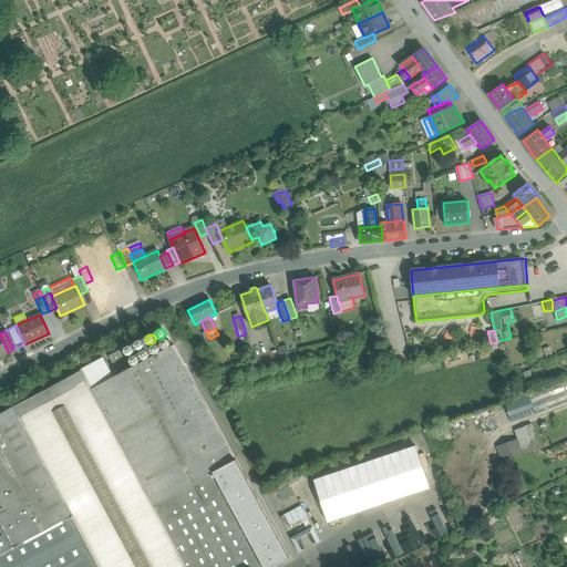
[(171,346),(171,343),(171,342),(169,340),(167,339),(166,339),(164,339),(163,340),(162,342),(161,343),(162,346),(163,347),(164,348),(166,349),(167,348),(169,347),(171,346)]
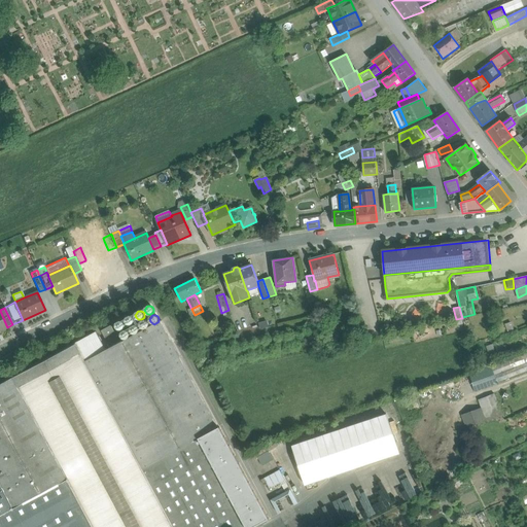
[(134,322),(134,320),(134,319),(133,317),(132,316),(130,316),(128,316),(127,317),(126,319),(126,320),(126,322),(127,323),(129,324),(130,324),(132,324),(133,323),(134,322)]
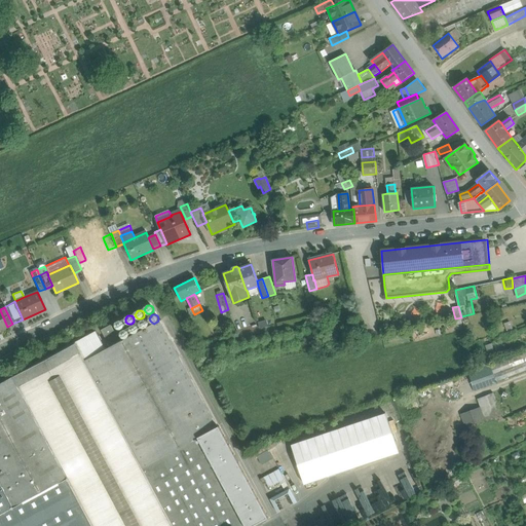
[(148,326),(149,324),(148,323),(147,321),(146,320),(144,320),(143,320),(141,321),(140,323),(140,324),(140,326),(141,328),(143,328),(144,329),(146,328),(148,327),(148,326)]
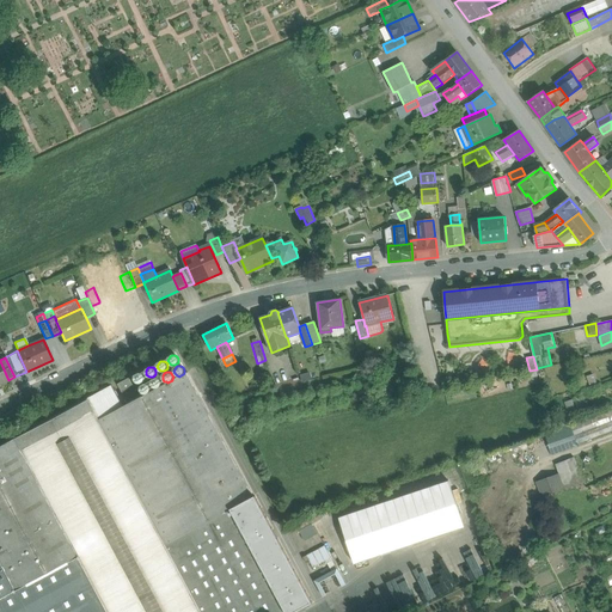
[(188,373),(141,398),(152,418),(124,434),(121,427),(106,435),(165,545),(255,496),(188,373)]
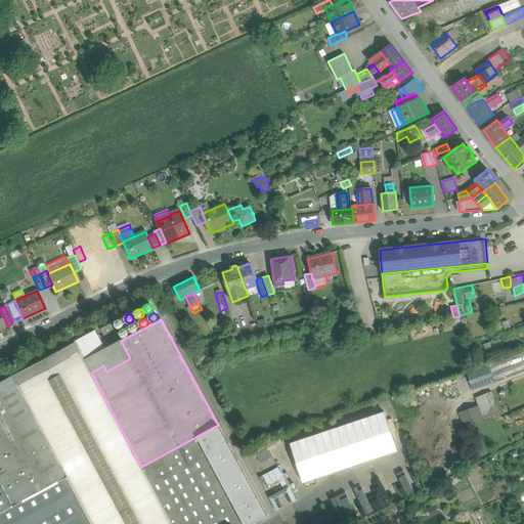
[(124,325),(124,323),(124,322),(123,320),(121,319),(120,319),(118,319),(117,320),(116,322),(116,323),(116,325),(117,326),(118,328),(120,329),(122,328),(123,326),(124,325)]
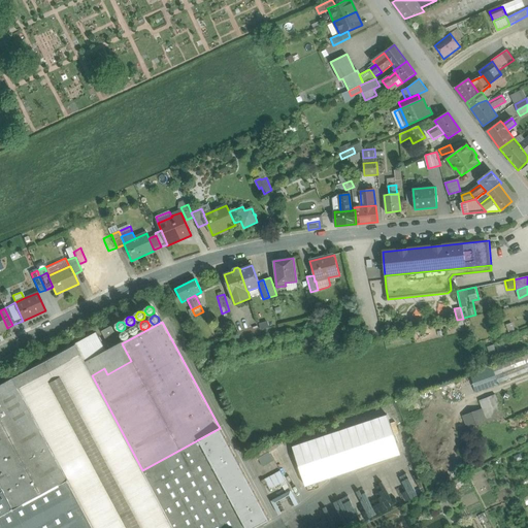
[(111,326),(101,332),(105,339),(116,333),(111,326)]
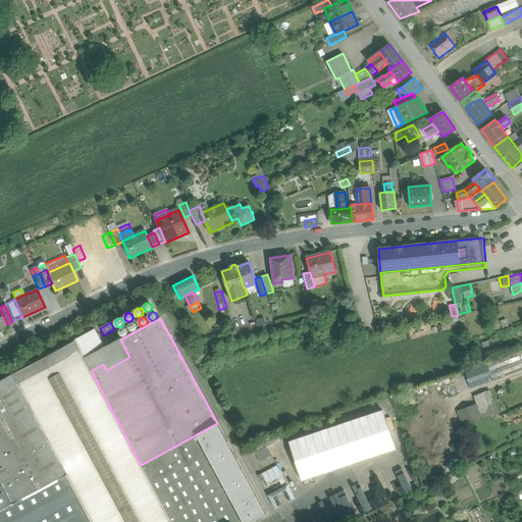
[(138,328),(138,326),(138,325),(137,323),(136,322),(134,322),(132,322),(131,323),(129,325),(129,326),(129,328),(131,330),(132,330),(134,331),(136,330),(137,329),(138,328)]
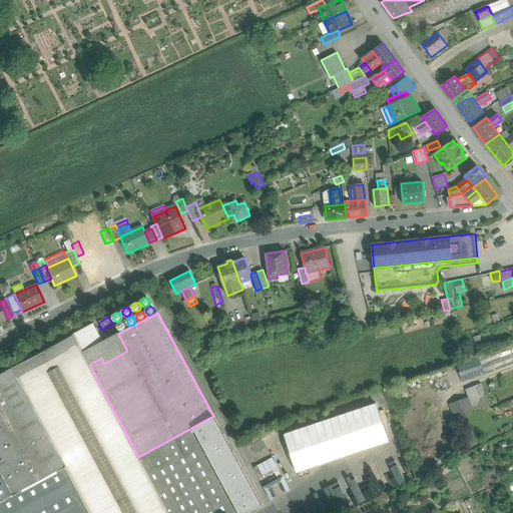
[(126,328),(126,326),(126,325),(125,323),(123,322),(122,322),(120,322),(119,323),(118,325),(117,326),(118,328),(119,329),(120,330),(122,331),(124,330),(125,329),(126,328)]
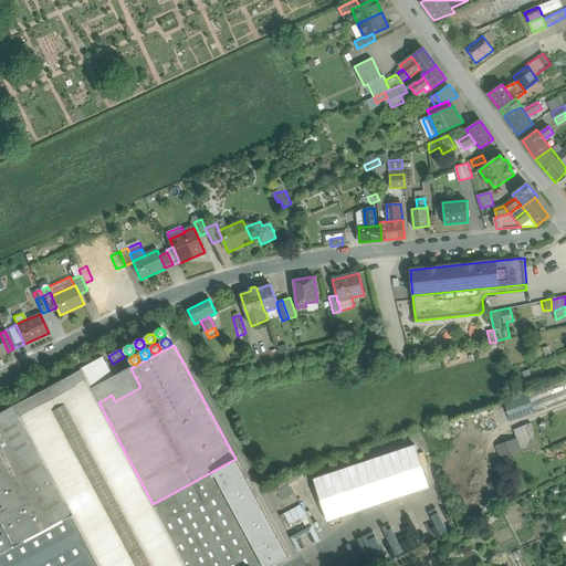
[(114,376),(104,357),(81,369),(98,402),(112,395),(115,401),(140,387),(130,368),(114,376)]
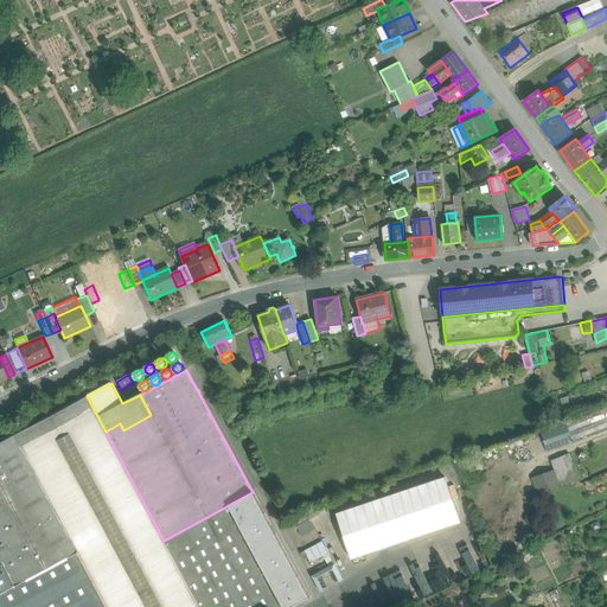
[(106,432),(87,396),(13,435),(36,477),(75,551),(104,606),(199,606),(198,604),(191,606),(179,586),(186,582),(164,541),(106,432)]
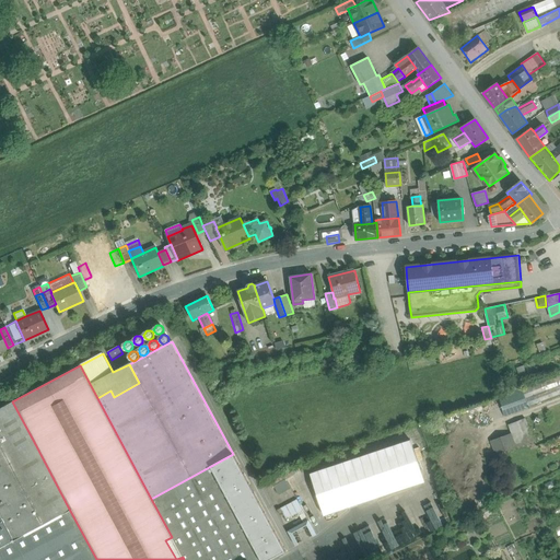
[(559,376),(523,391),(529,408),(559,396),(559,376)]
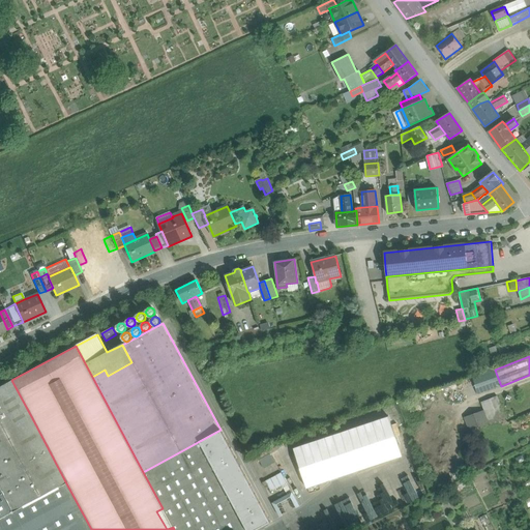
[(484,371),(471,376),(472,377),(478,394),(501,386),(495,370),(494,367),(484,371)]
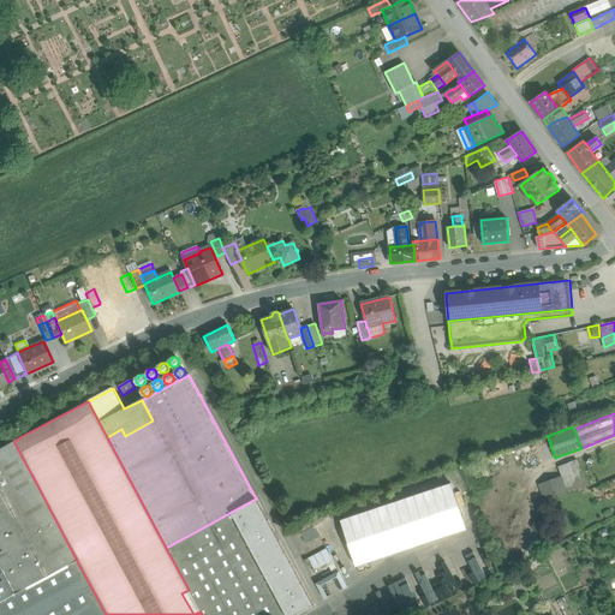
[(13,441),(0,447),(0,502),(36,483),(13,441)]
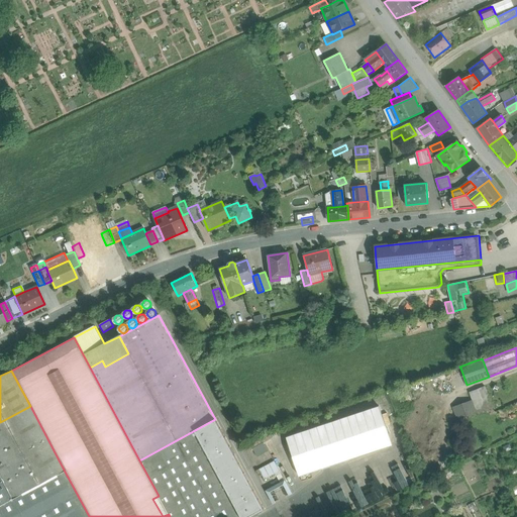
[(407,387),(397,391),(402,405),(412,401),(407,387)]
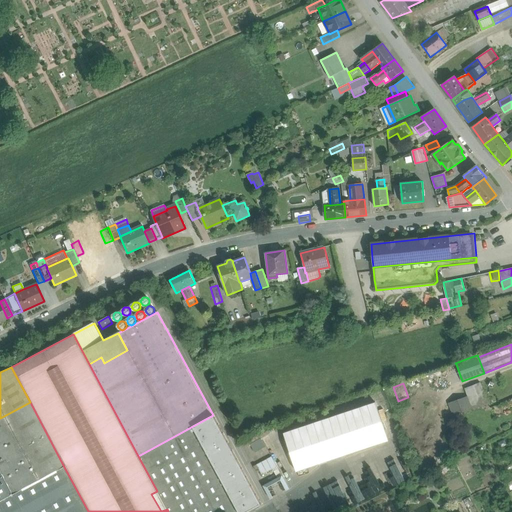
[(480,383),(465,389),(468,396),(473,409),(489,404),(480,383)]
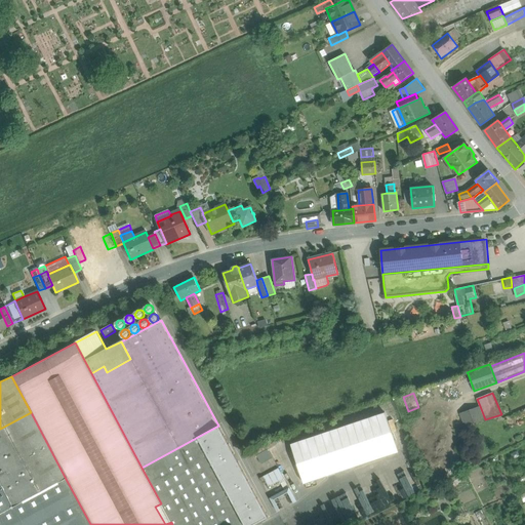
[(485,419),(480,406),(459,413),(465,427),(485,419)]
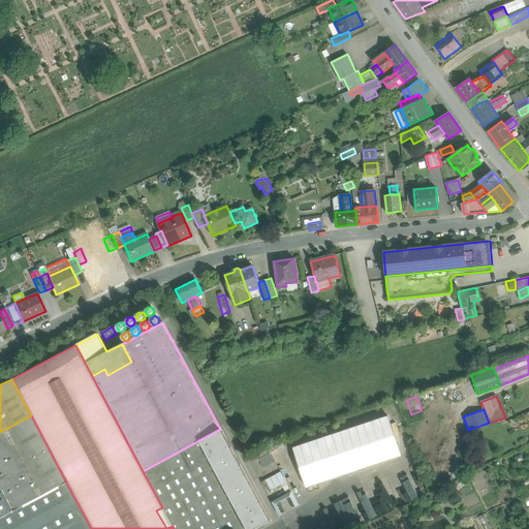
[(31,415),(0,432),(0,489),(11,510),(65,480),(31,415)]
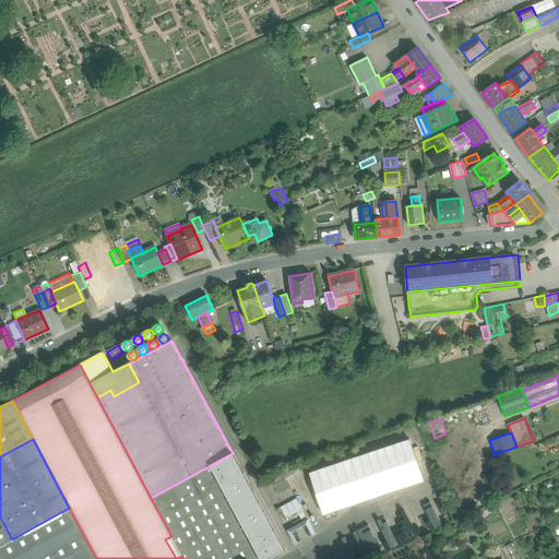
[(409,439),(310,473),(323,515),(424,482),(409,439)]
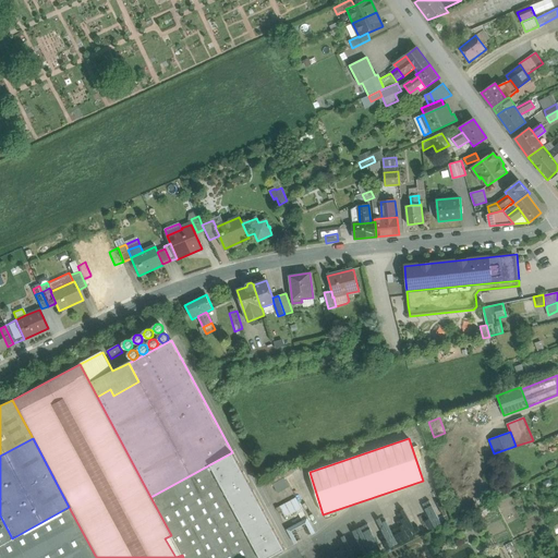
[(232,452),(150,497),(171,535),(182,555),(183,557),(268,557),(284,549),(232,452)]
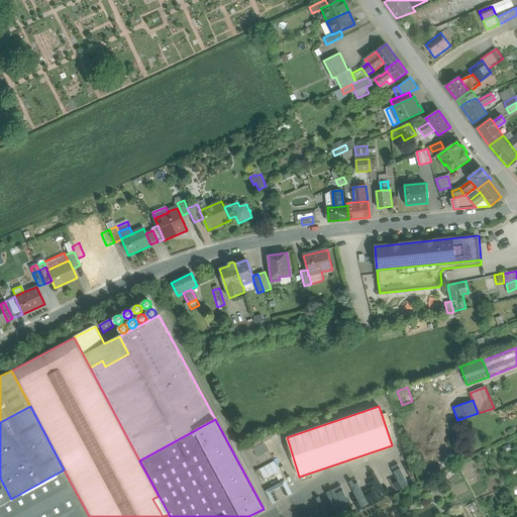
[(264,441),(253,447),(257,455),(269,450),(264,441)]
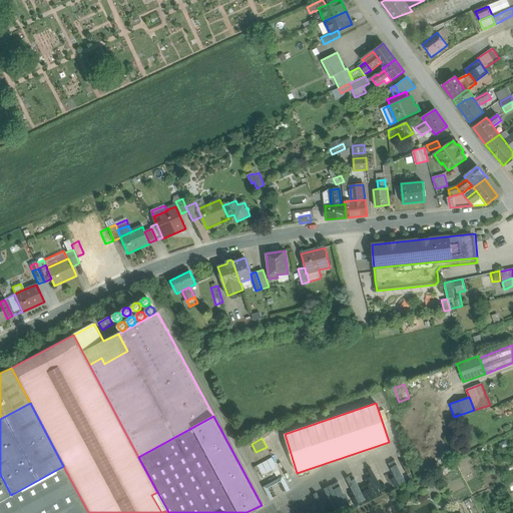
[(273,458),(258,466),(263,475),(273,470),(274,473),(279,470),(273,458)]
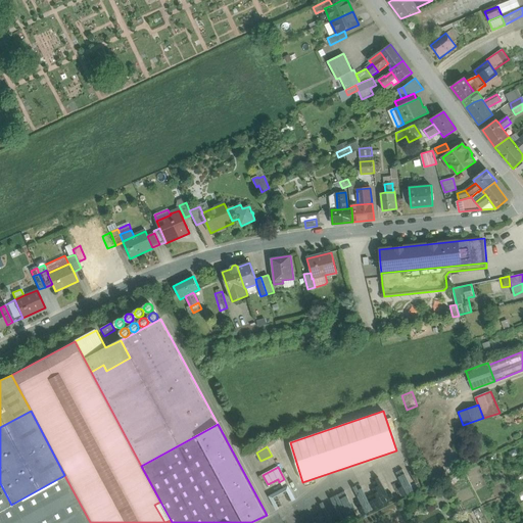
[(359,516),(395,498),(383,473),(368,480),(374,493),(367,496),(361,485),(346,491),(359,516)]
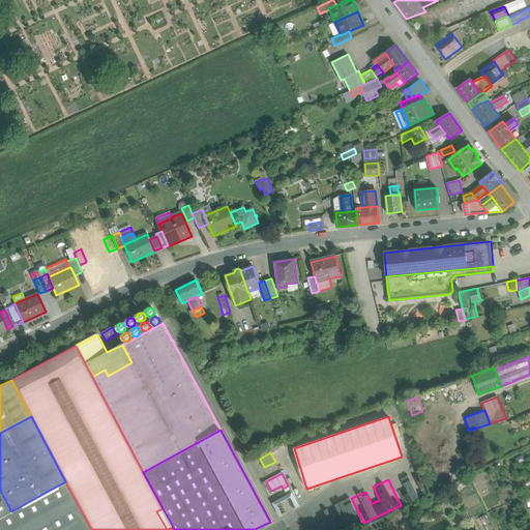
[(91,529),(65,481),(11,511),(21,529),(91,529)]
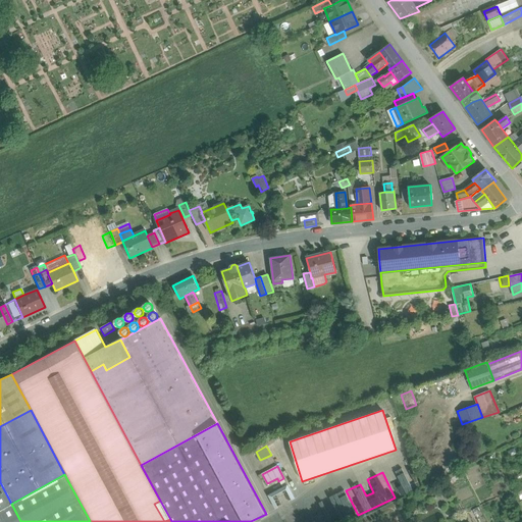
[(20,521),(11,504),(0,482),(0,521),(20,521)]
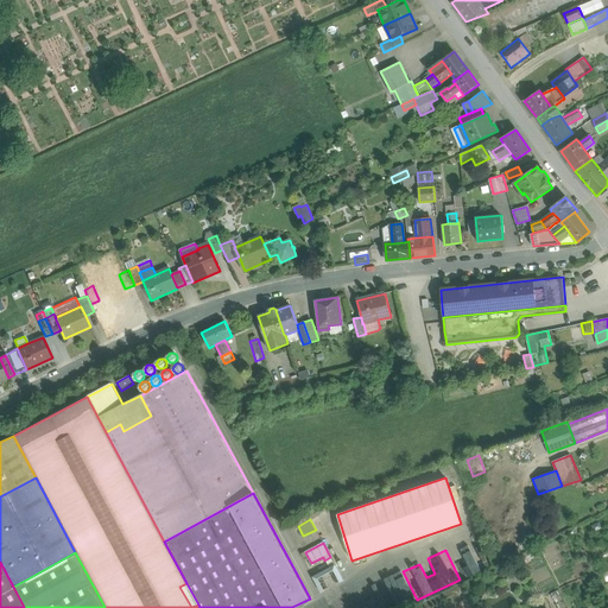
[(335,565),(312,577),(321,593),(343,581),(335,565)]
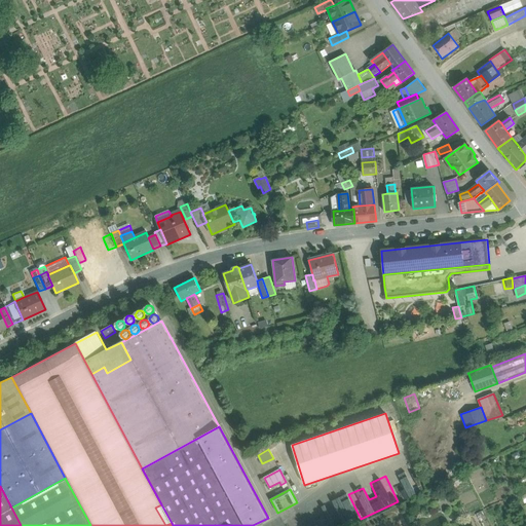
[(165,525),(172,523),(161,504),(155,508),(165,525)]
